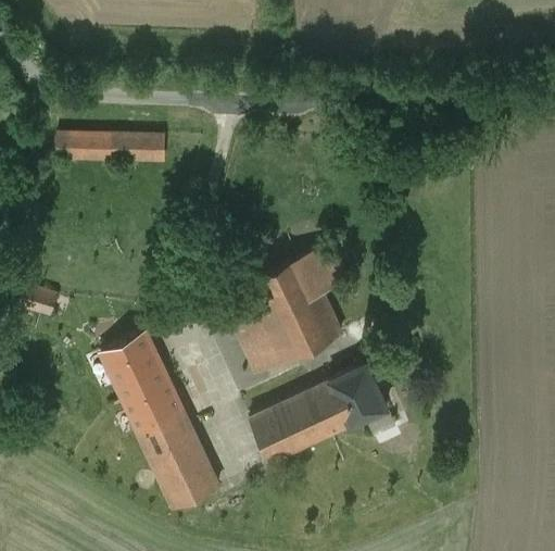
[(162,135),(53,129),(52,160),(161,165),(162,135)]
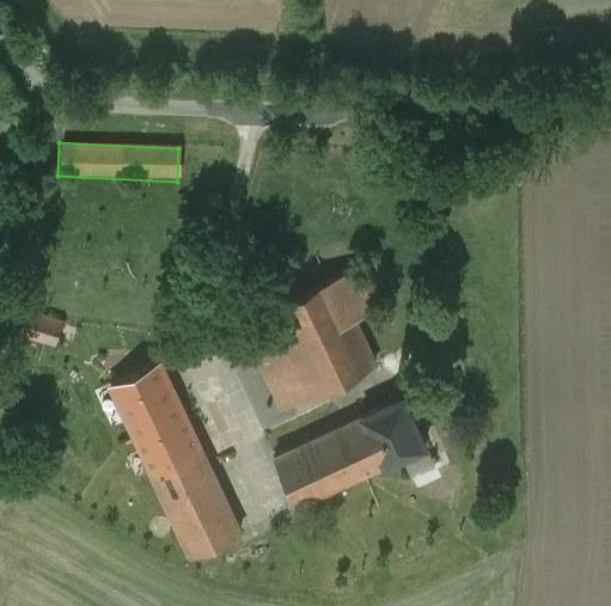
[(379,316),(356,264),(285,297),(297,323),(251,343),(282,410),(379,366),(360,324),(379,316)]
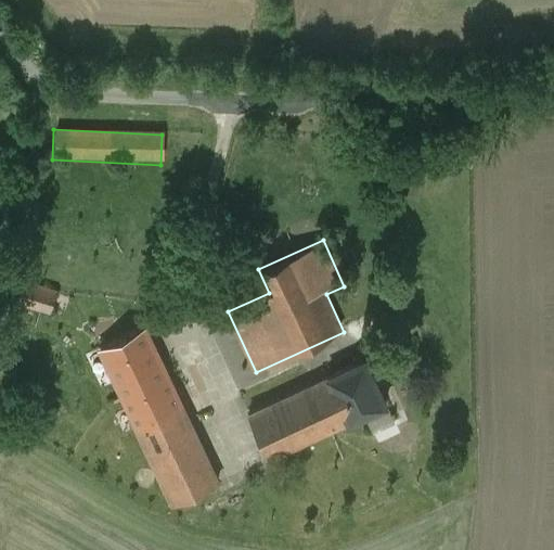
[(50,322),(59,295),(16,282),(8,309),(50,322)]
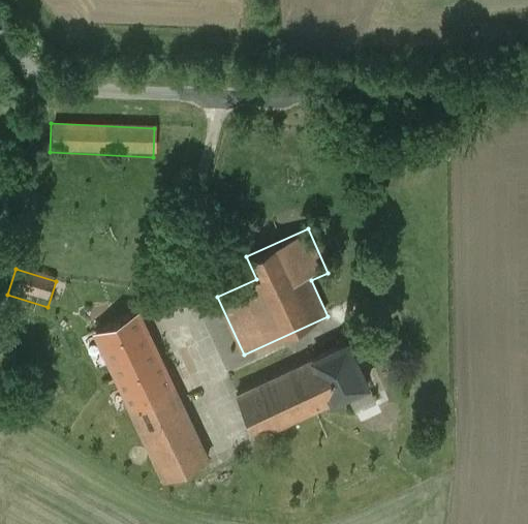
[(210,464),(143,314),(93,337),(161,487),(210,464)]
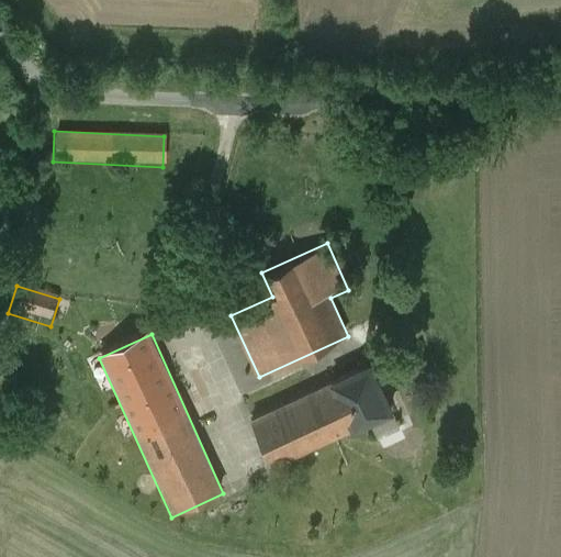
[(390,414),(368,367),(315,392),(306,372),(240,403),(272,470),(390,414)]
